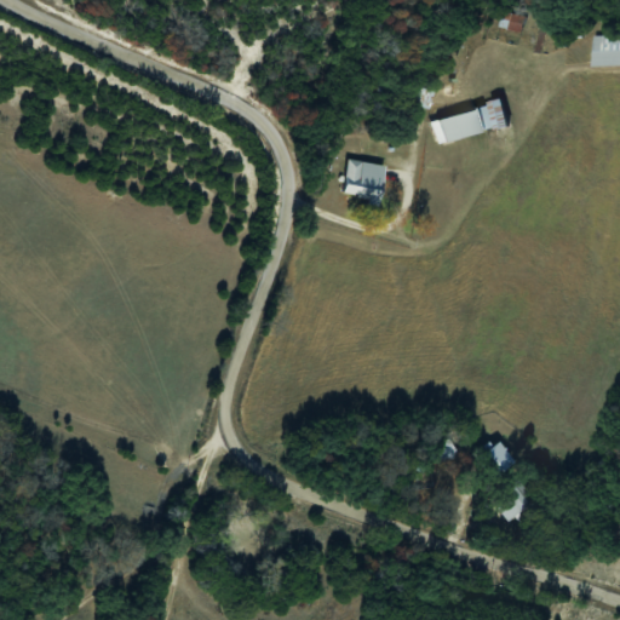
[(591,67),(619,65),(619,35),(591,35),(591,67)]
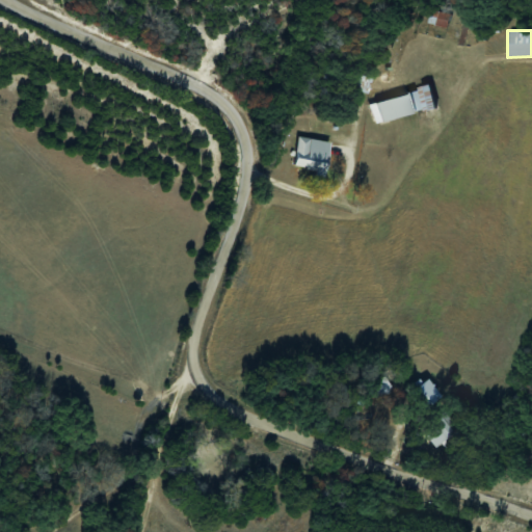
[(375,123),(436,107),(431,86),(370,103),(375,123)]
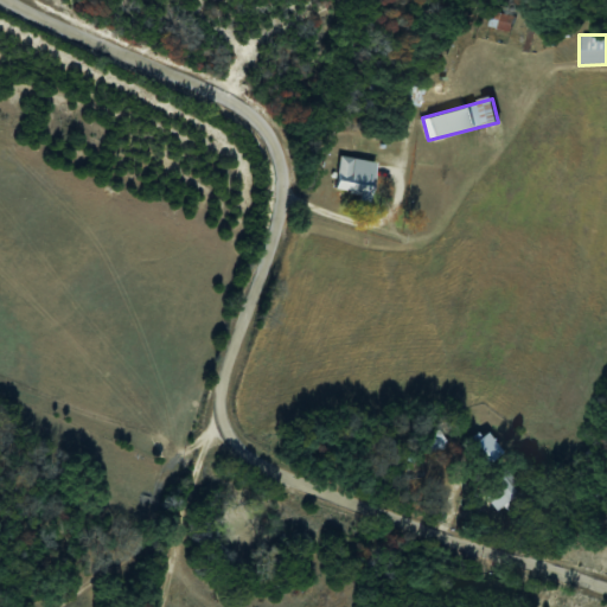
[(377,161),(340,155),(334,192),(371,197),(377,161)]
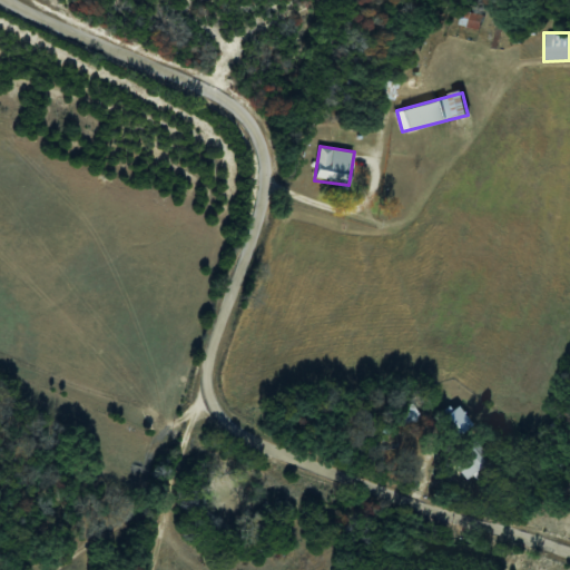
[(409,429),(421,414),(409,403),(396,418),(409,429)]
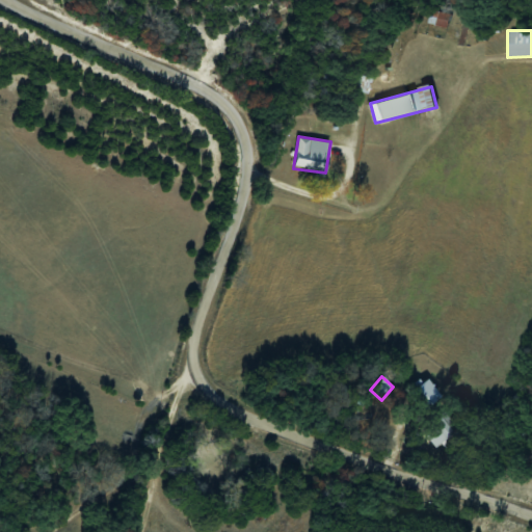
[(440,396),(427,378),(414,389),(426,406),(440,396)]
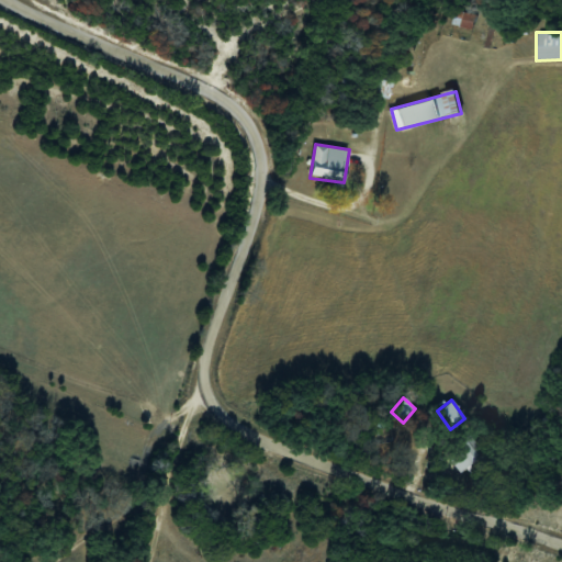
[(460,472),(485,460),(473,436),(448,449),(460,472)]
